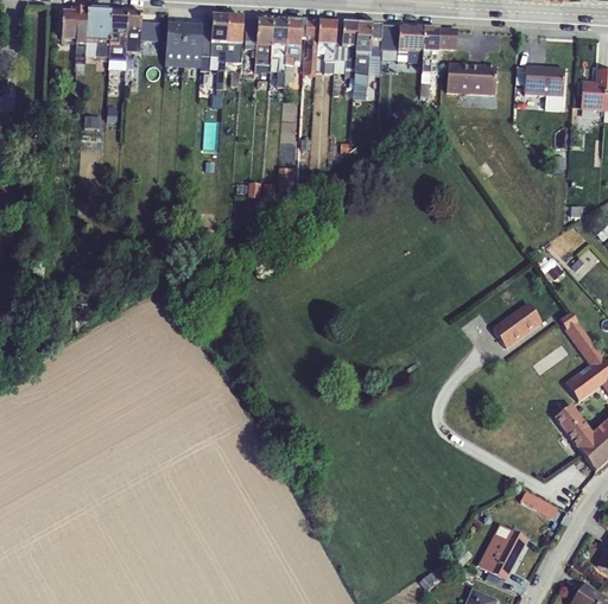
[(86,40),(88,7),(71,7),(71,11),(63,11),(61,39),(76,39),(76,43),(86,44),(86,40)]
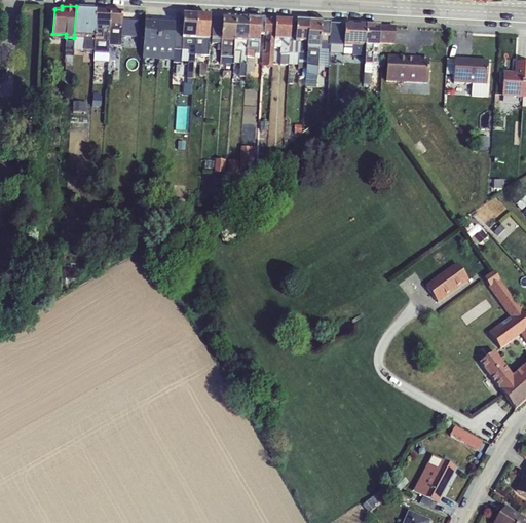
[(95,36),(97,7),(76,6),(74,35),(95,36)]
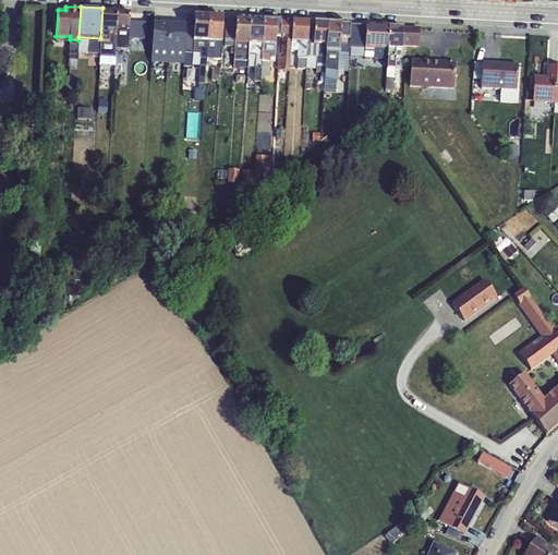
[(117,25),(118,9),(102,8),(100,38),(100,40),(109,41),(109,33),(117,33),(117,25)]
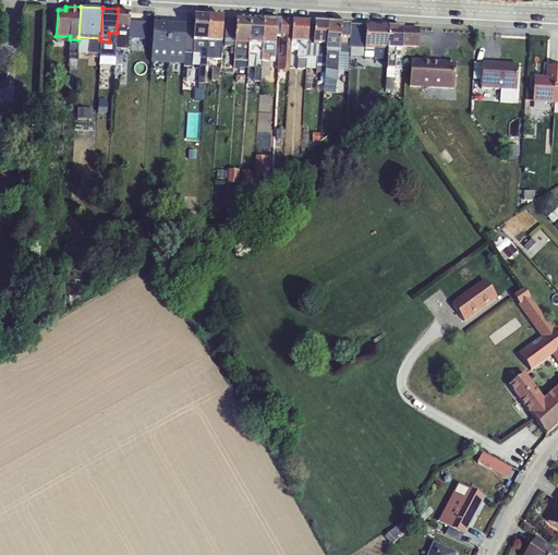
[(130,10),(118,9),(117,25),(129,26),(130,26),(130,10)]
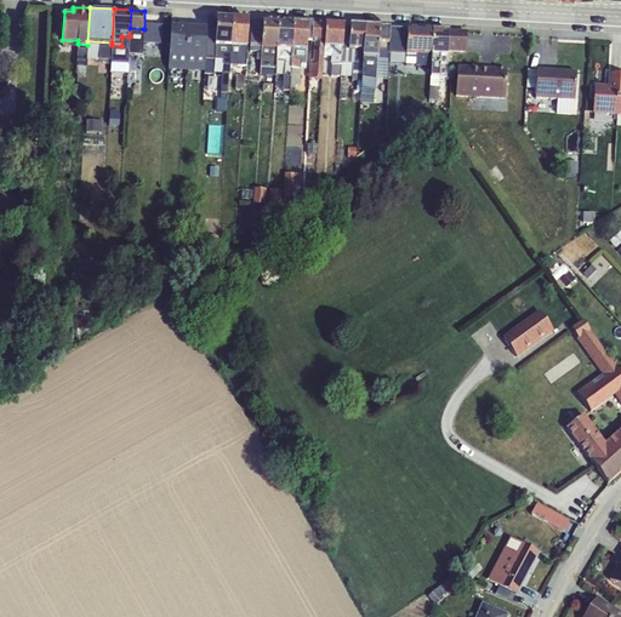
[(163,11),(144,11),(144,29),(143,29),(142,40),(161,40),(163,11)]
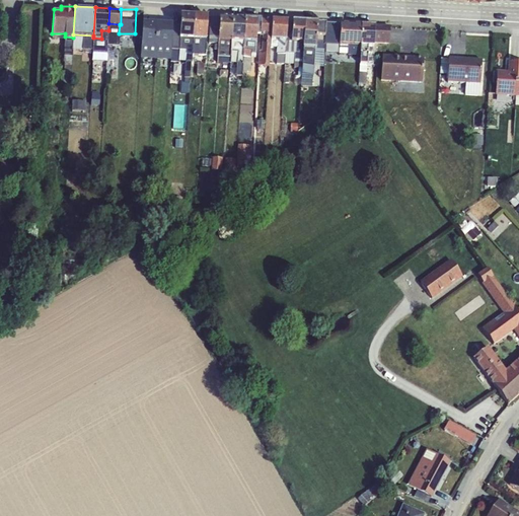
[(221,11),(220,15),(233,15),(245,16),(262,17),(272,18),(288,19),(293,19),(305,20),(318,20),(319,17),(221,11)]
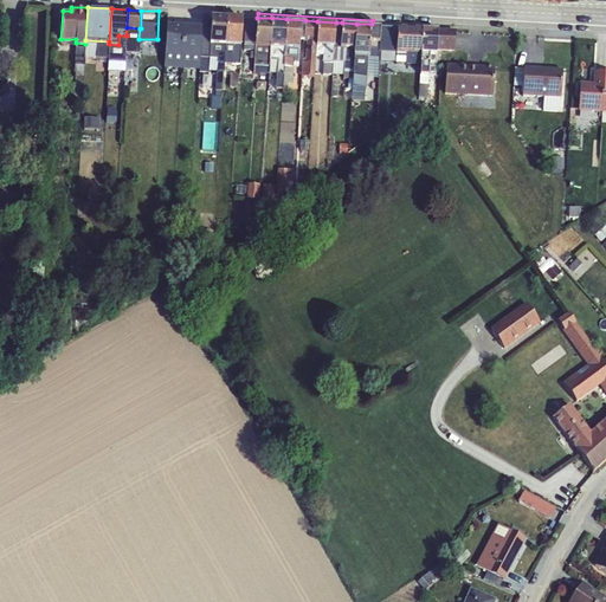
[(211,25),(210,41),(225,43),(227,15),(212,14),(211,25)]
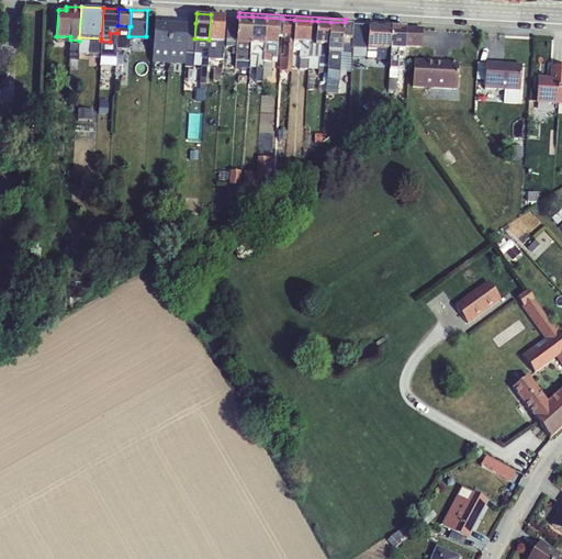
[(225,14),(211,14),(209,40),(210,40),(224,40),(225,14)]
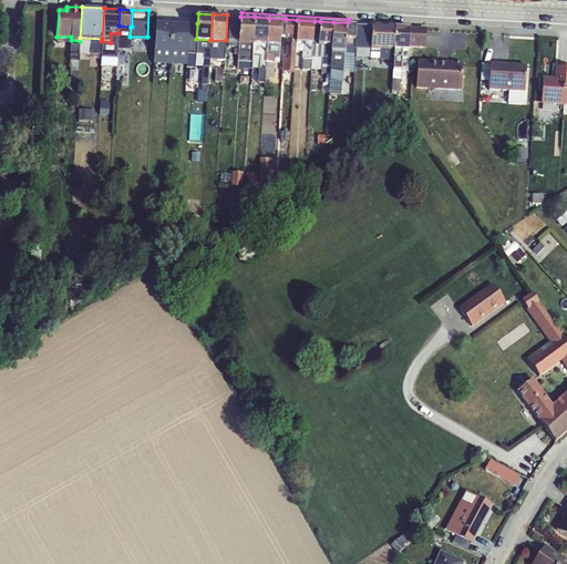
[(238,41),(240,17),(229,16),(228,44),(238,44),(238,41)]
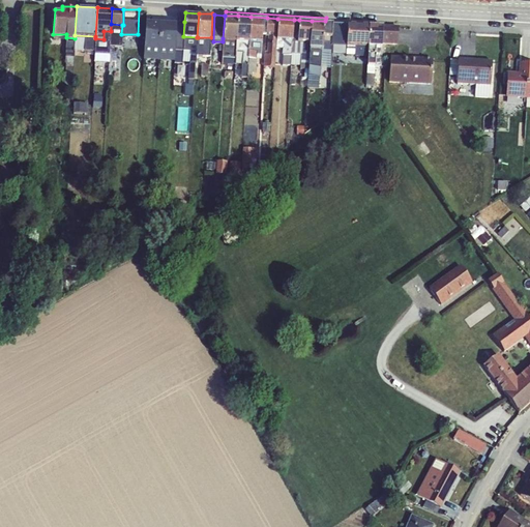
[(236,38),(238,16),(225,16),(223,38),(236,38)]
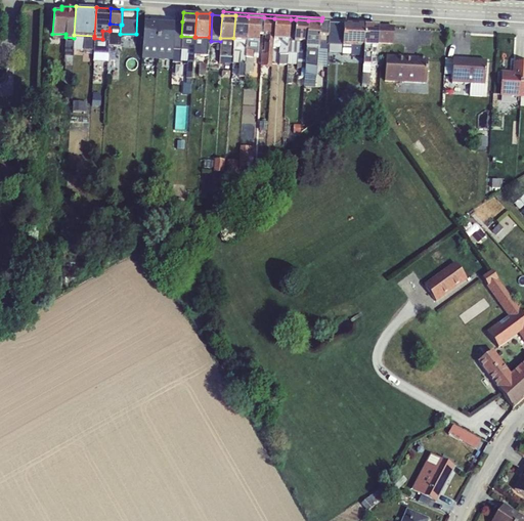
[(247,39),(248,16),(235,15),(233,38),(247,39)]
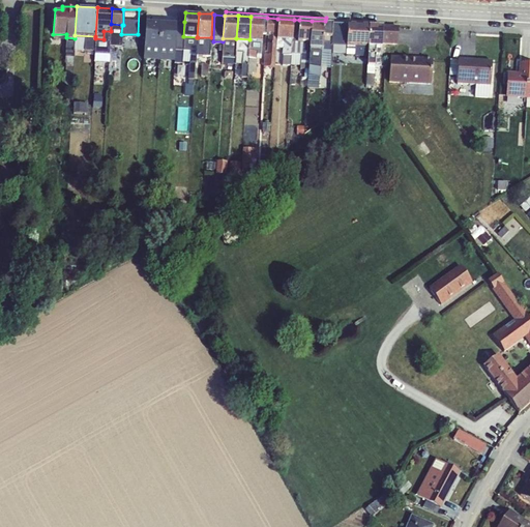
[(266,32),(267,18),(251,17),(249,39),(262,40),(263,40),(263,33),(266,33),(266,32)]
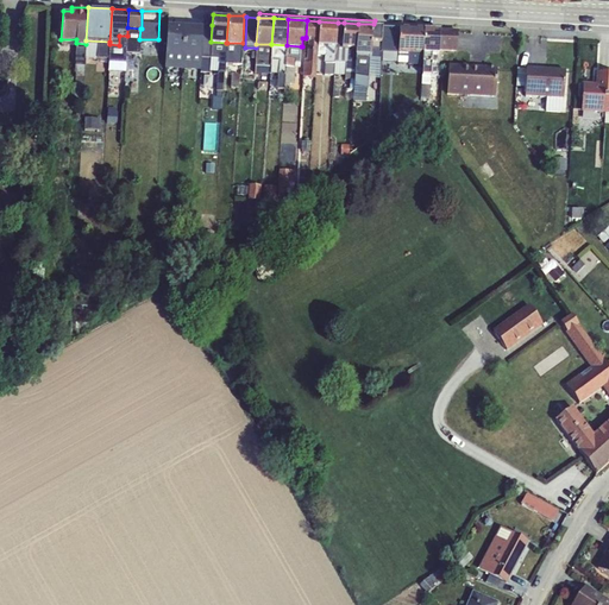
[(318,38),(319,21),(307,20),(306,37),(309,37),(318,38)]
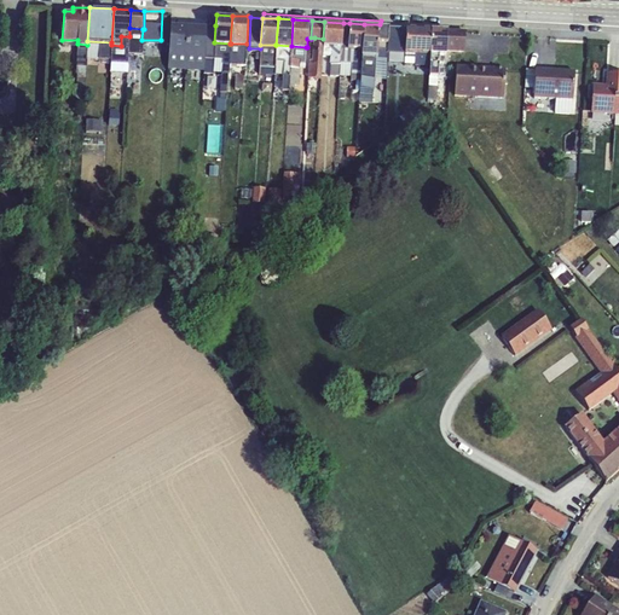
[(342,45),(343,23),(324,22),(323,39),(323,44),(342,45)]
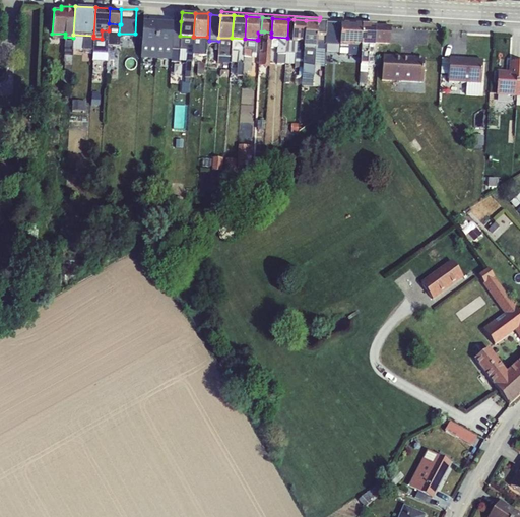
[(156,56),(158,20),(143,19),(140,55),(156,56)]
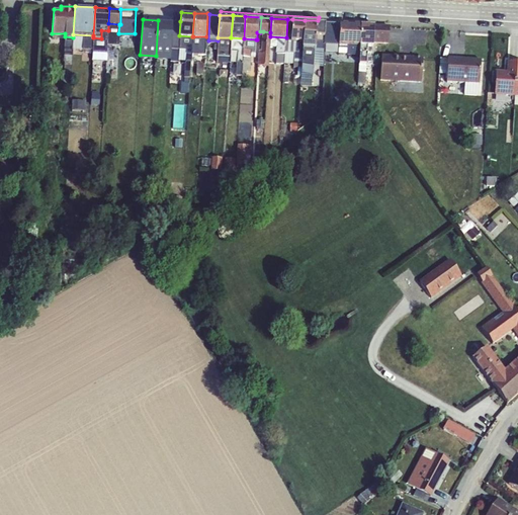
[(303,39),(305,20),(292,19),(290,39),(291,39),(303,39)]
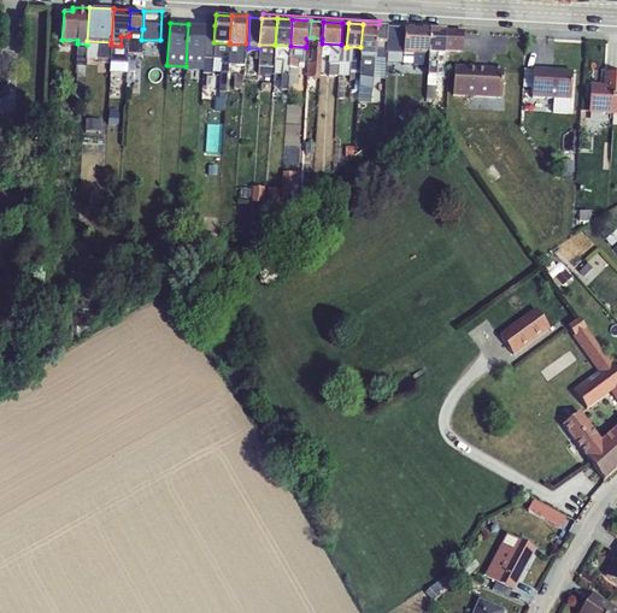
[(205,56),(207,25),(188,24),(186,66),(204,68),(205,56)]
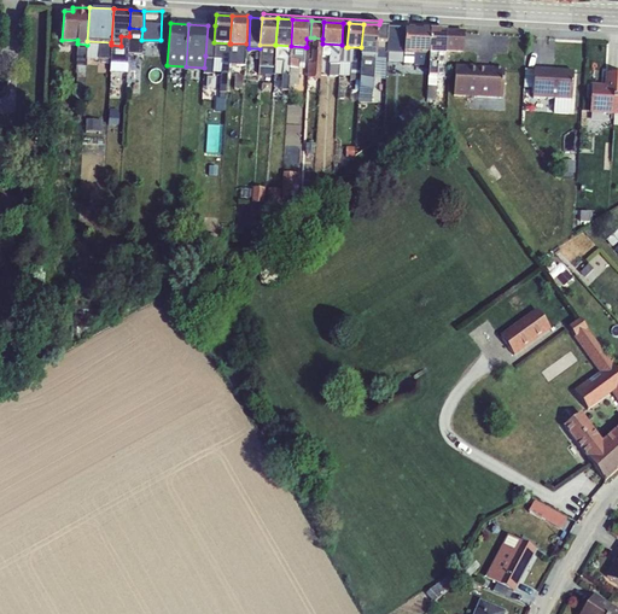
[(378,40),(379,24),(363,24),(361,47),(361,54),(375,56),(377,56),(378,40)]
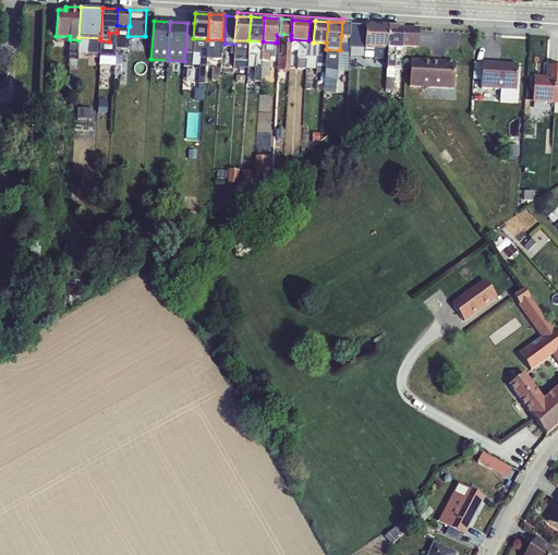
[(349,36),(350,23),(342,22),(341,36),(349,36)]
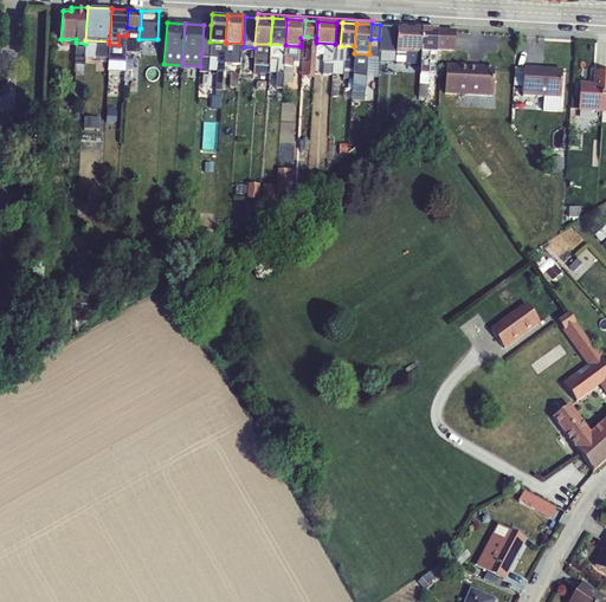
[(210,41),(211,25),(204,25),(201,54),(210,54),(210,41)]
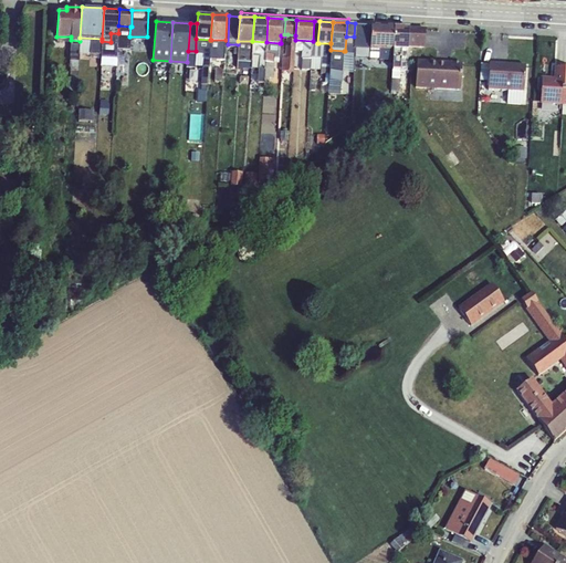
[(370,45),(371,23),(355,23),(354,37),(354,48),(363,48),(363,47),(370,47),(370,45)]
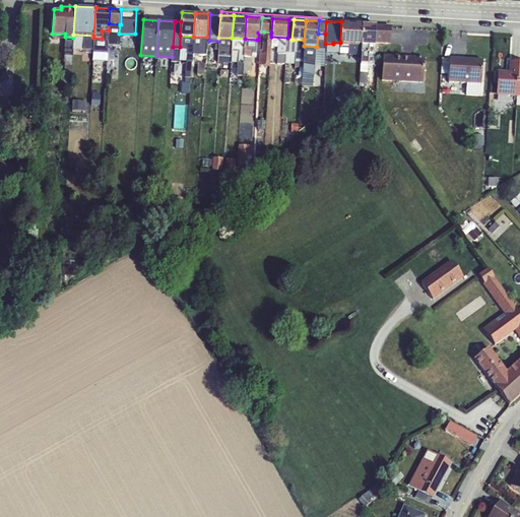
[(361,44),(363,22),(341,21),(340,42),(361,44)]
